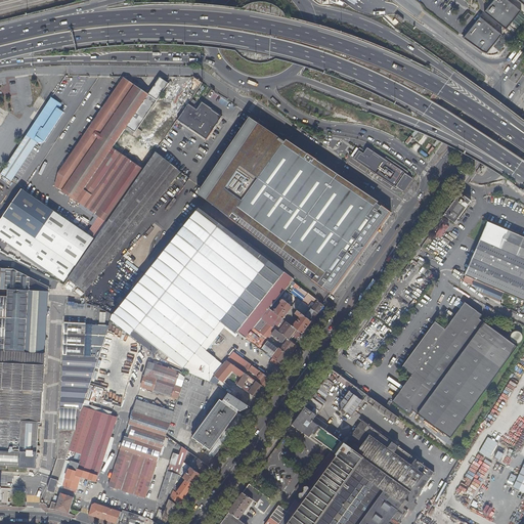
[(504,0),(493,0),(483,12),(505,30),(519,12),(504,0)]
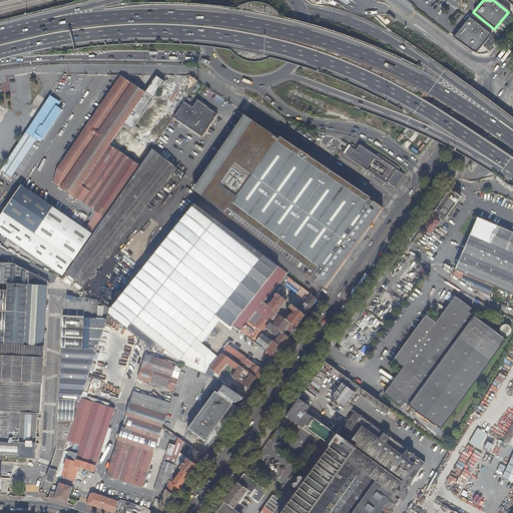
[(469,19),(455,38),(475,54),(490,34),(469,19)]
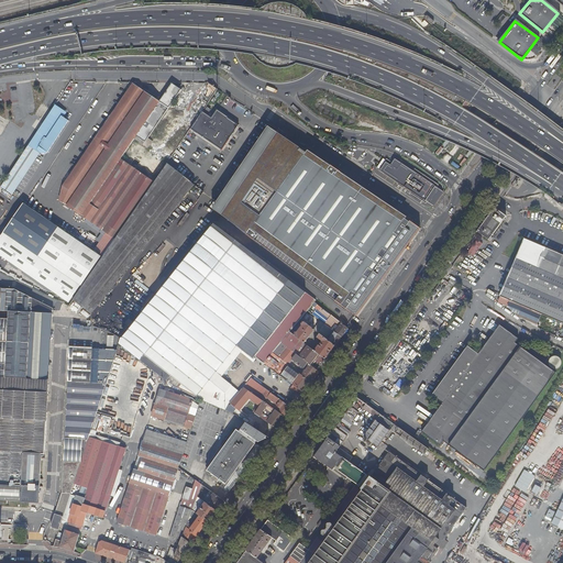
[(209,84),(207,84),(206,86),(207,87),(199,97),(207,103),(217,89),(209,84)]
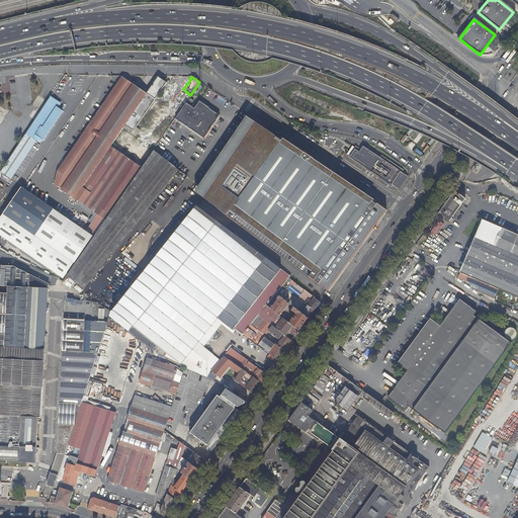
[(123,78),(113,92),(58,170),(54,184),(97,213),(85,232),(91,236),(92,237),(93,237),(154,149),(137,137),(140,132),(137,128),(168,84),(159,78),(148,94),(123,78)]
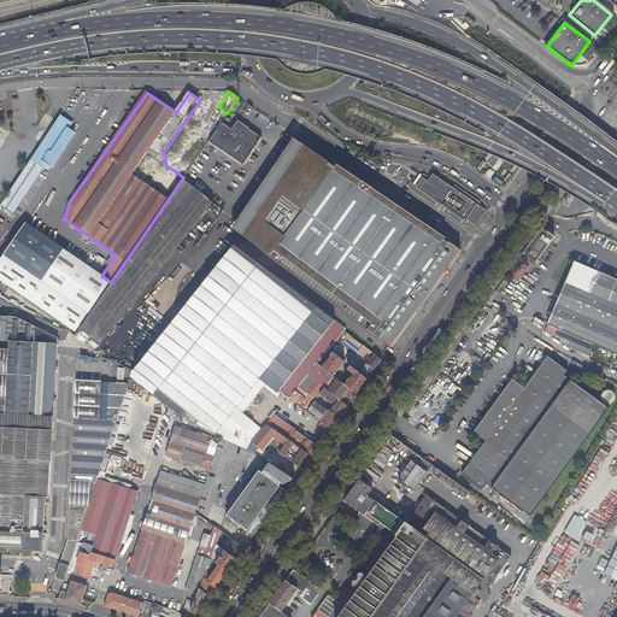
[(228,113),(222,109),(217,115),(177,172),(183,177),(209,142),(221,124),(228,113)]
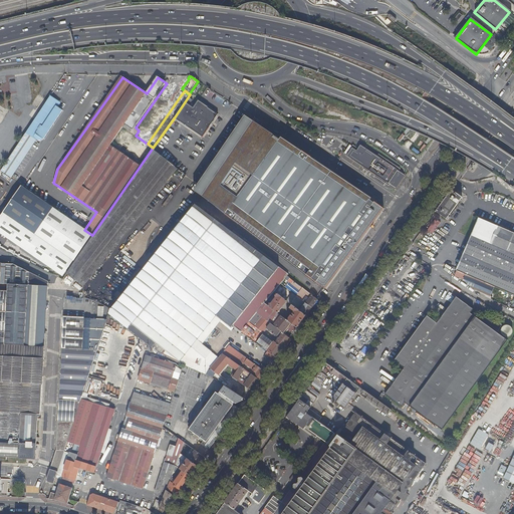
[(49,96),(0,170),(0,172),(10,179),(35,140),(37,140),(39,140),(42,139),(42,140),(61,109),(56,106),(59,102),(49,96)]
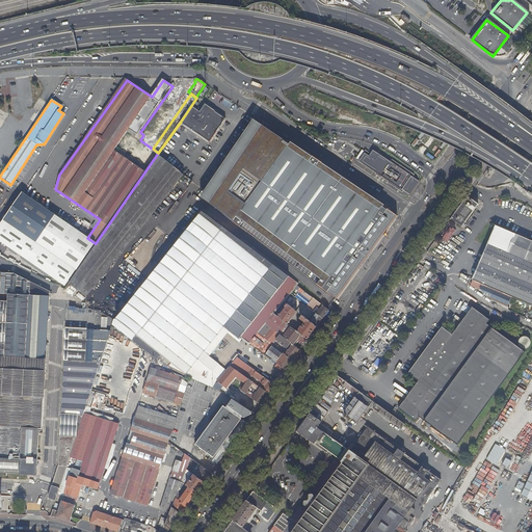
[(209,142),(224,117),(205,106),(200,112),(190,107),(180,123),(209,142)]
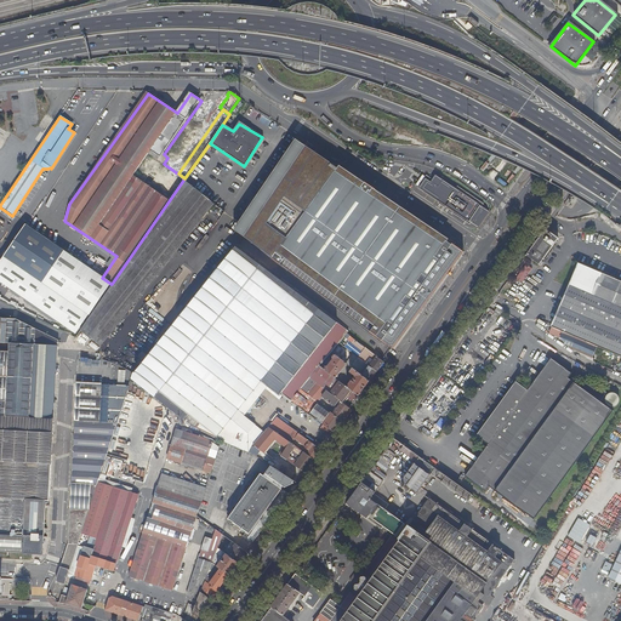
[(305,151),(245,238),(393,348),(463,251),(453,244),(453,245),(448,241),(449,239),(420,220),(419,221),(416,220),(417,217),(399,206),(398,208),(396,206),(397,204),(364,182),(364,183),(360,182),(362,181),(340,166),(339,169),(332,164),(331,165),(329,164),(328,166),(305,151)]
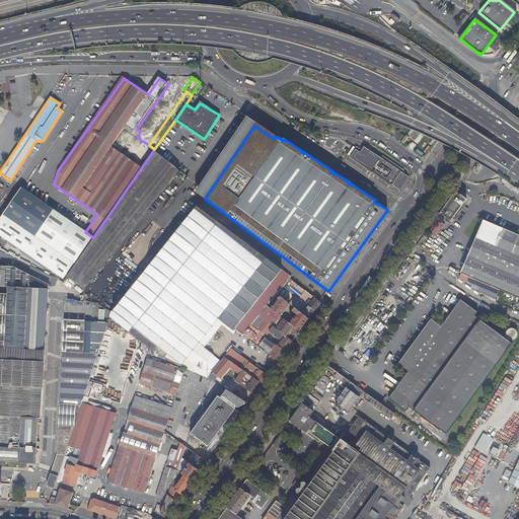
[(353,159),(393,186),(394,184),(395,186),(396,184),(397,186),(403,176),(401,175),(402,174),(401,173),(402,172),(367,148),(363,154),(359,151),(353,159)]
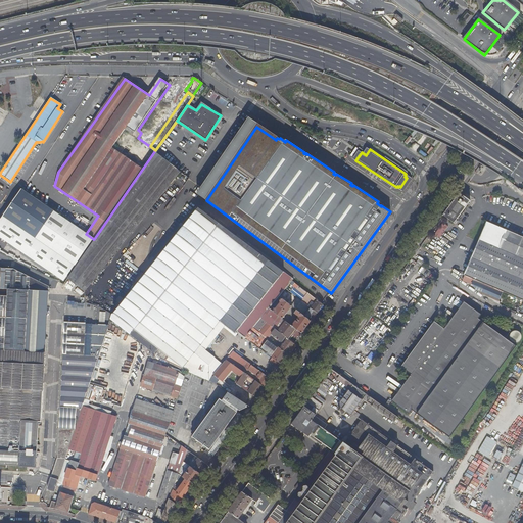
[(66,280),(85,290),(179,173),(177,171),(155,151),(94,239),(66,280)]
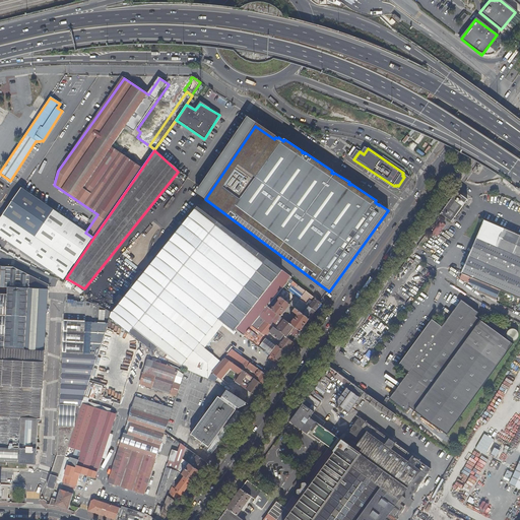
[(395,185),(394,186),(400,190),(409,178),(403,173),(402,174),(403,175),(402,176),(404,177),(398,186),(397,185),(396,186),(395,185)]
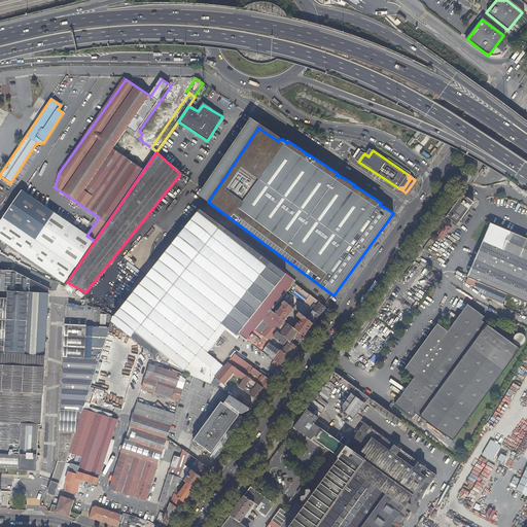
[(31,246),(54,213),(22,191),(0,222),(0,241),(63,284),(71,273),(31,246)]
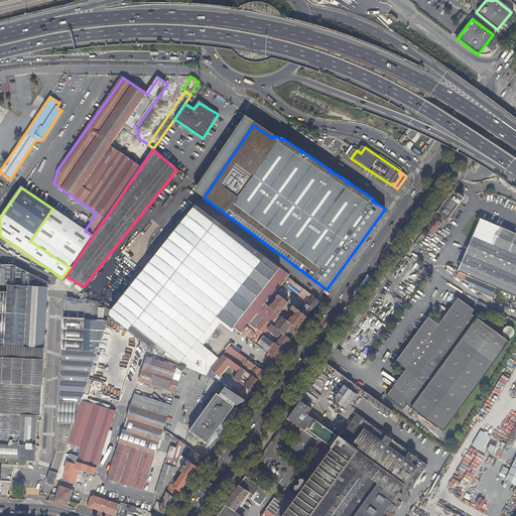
[(447,221),(464,199),(463,198),(454,190),(436,213),(447,221)]
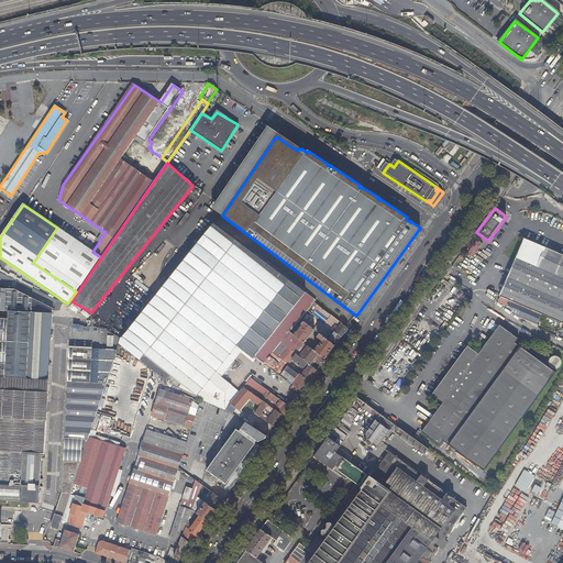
[(120,338),(119,344),(165,381),(169,375),(196,395),(236,345),(253,359),(255,356),(306,293),(212,223),(124,331),(125,332),(121,338),(120,338)]
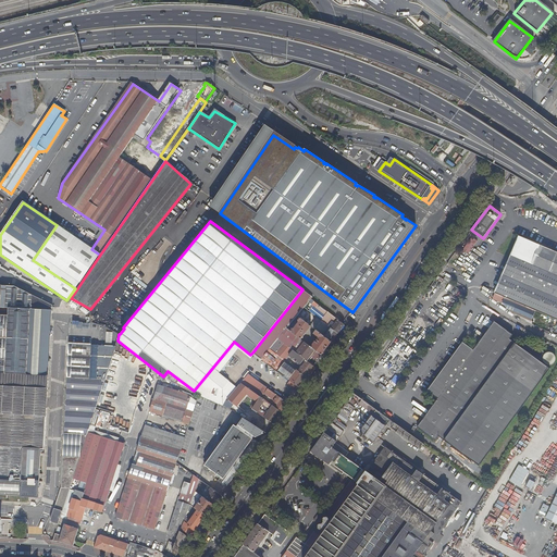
[(57,225),(33,260),(75,288),(99,255),(98,254),(91,249),(57,225)]
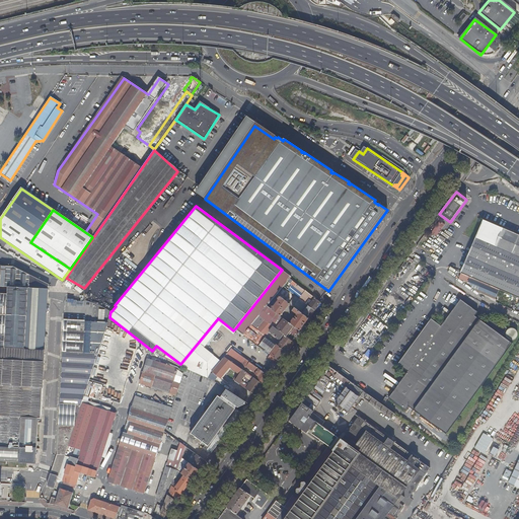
[(437,236),(444,223),(435,219),(428,232),(437,236)]
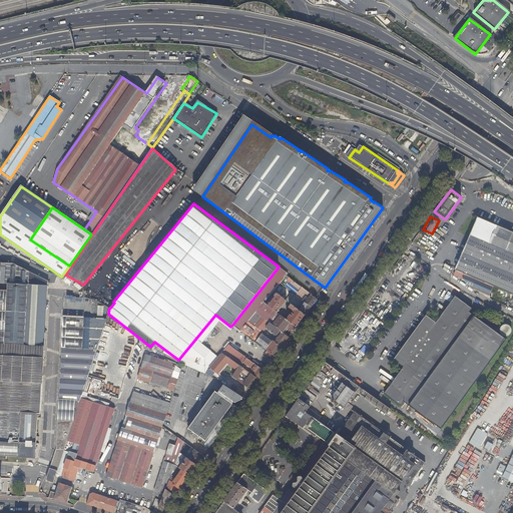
[(512,232),(479,218),(456,271),(465,274),(463,279),(470,287),(512,306),(512,232)]
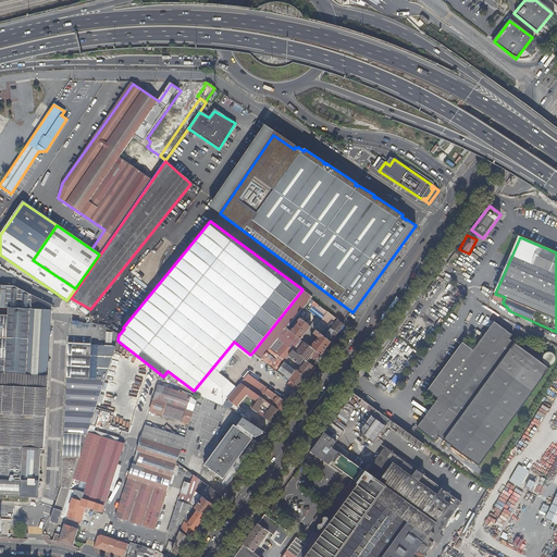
[(31,309),(51,310),(52,305),(14,286),(0,285),(0,309),(0,310),(0,308),(8,309),(8,317),(0,316),(0,494),(22,495),(22,496),(38,497),(40,448),(45,448),(48,375),(26,374),(31,309)]
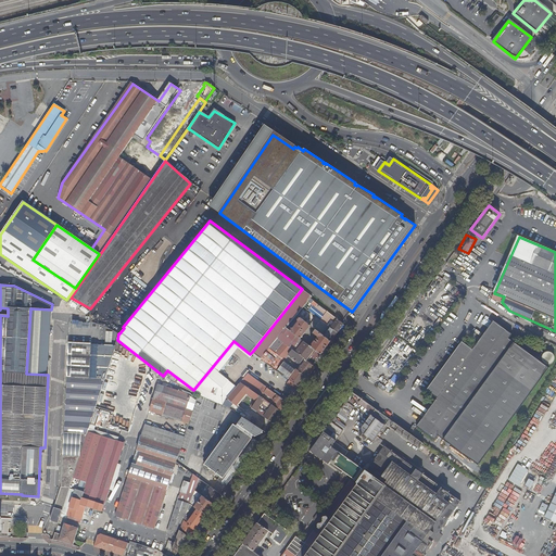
[(458,298),(463,292),(458,289),(455,287),(451,292),(455,295),(458,298)]
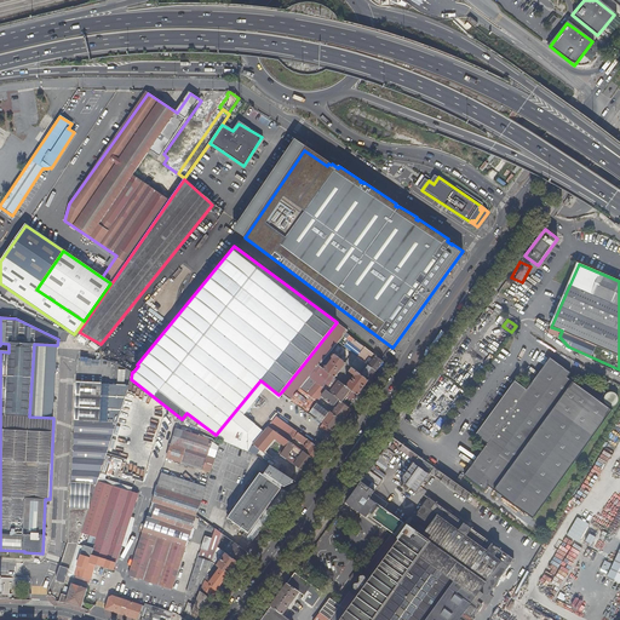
[(337,322),(281,392),(290,399),(299,389),(309,377),(319,366),(331,351),(339,343),(344,337),(346,333),(349,331),(337,322)]
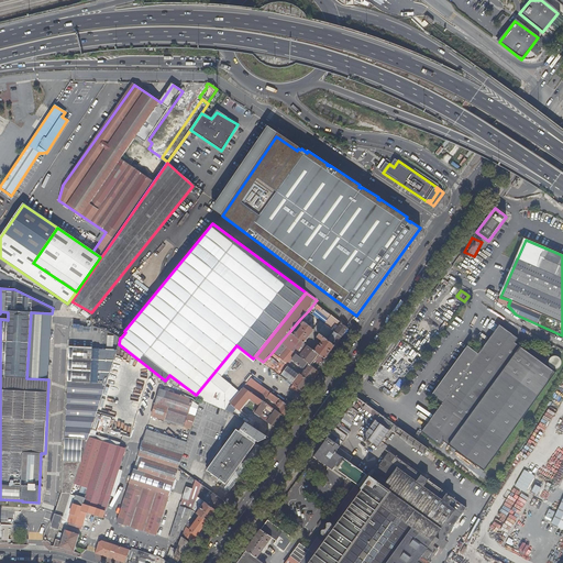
[(510,300),(500,297),(498,301),(508,306),(510,300)]
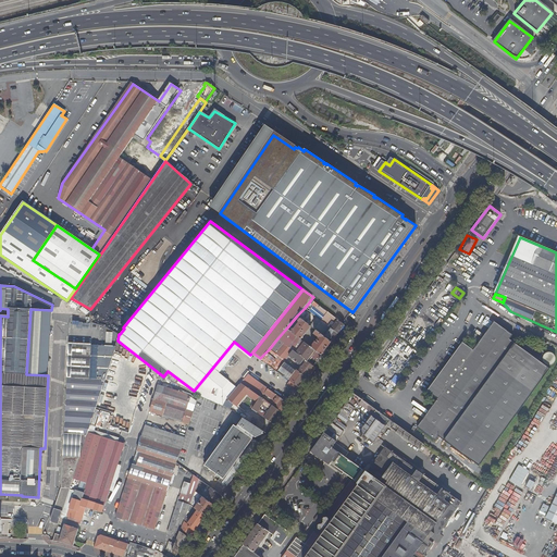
[(344,324),(311,299),(309,302),(325,316),(321,320),(332,329),(337,333),(344,324)]
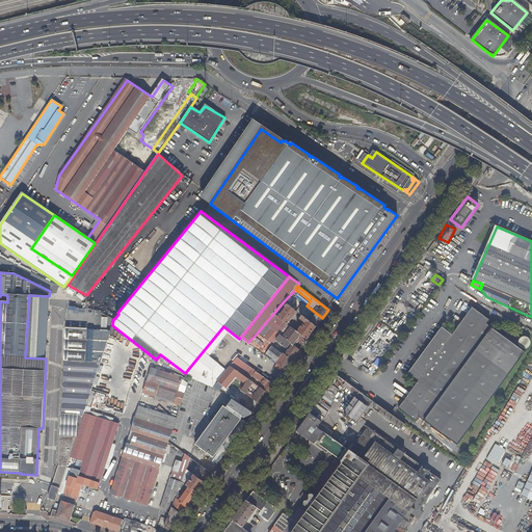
[(317,314),(307,306),(291,294),(284,301),(300,314),(303,316),(316,326),(322,318),(317,314)]
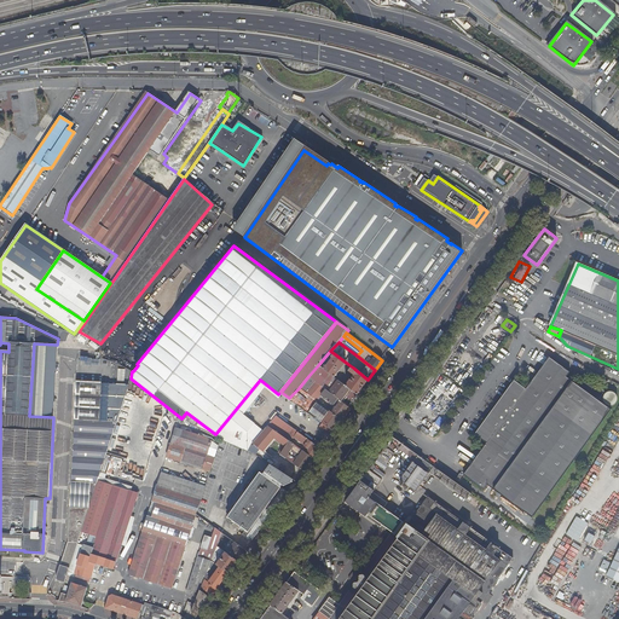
[(53,417),(57,345),(34,343),(29,416),(53,417)]
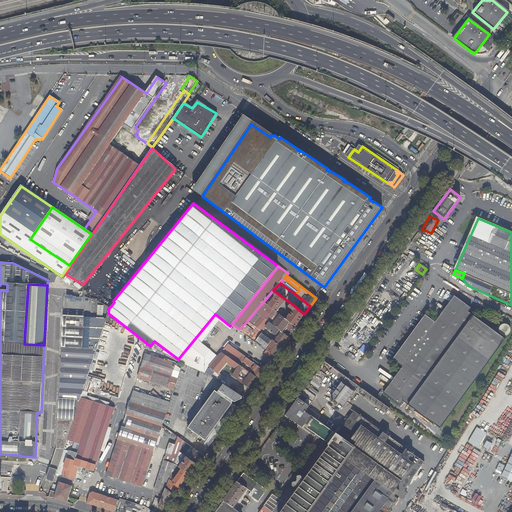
[(286,300),(275,292),(273,294),(274,296),(269,302),(268,302),(266,304),(276,312),(286,300)]
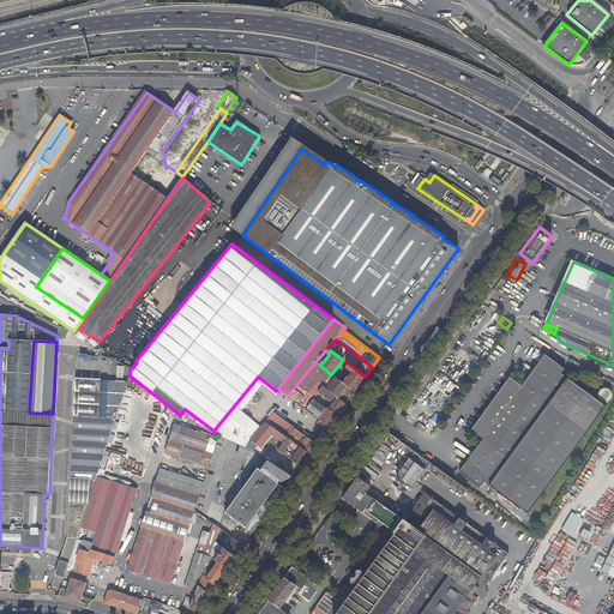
[(55,575),(64,577),(67,566),(76,540),(79,528),(96,476),(97,473),(98,470),(98,469),(101,462),(119,405),(130,375),(131,368),(116,360),(101,354),(77,354),(76,374),(74,373),(73,375),(73,379),(76,379),(67,537),(55,575)]
